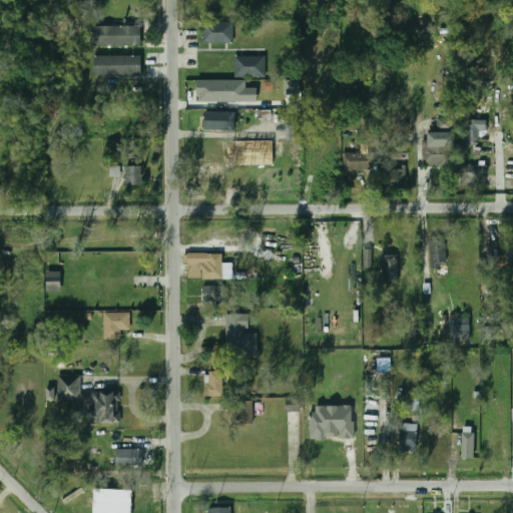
[(233,23),(201,23),(201,43),(233,43),(233,23)]
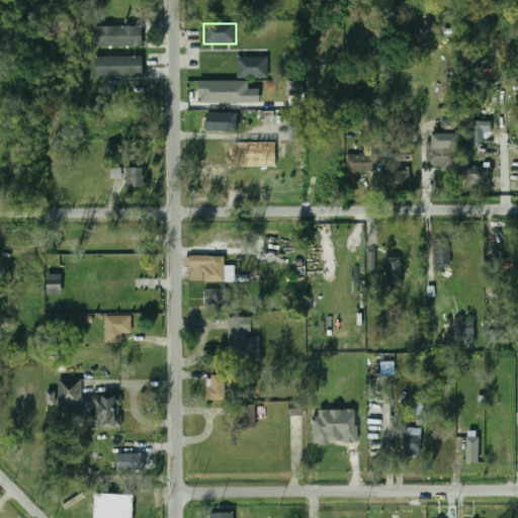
[(143,26),(94,26),(94,47),(143,47),(143,26)]
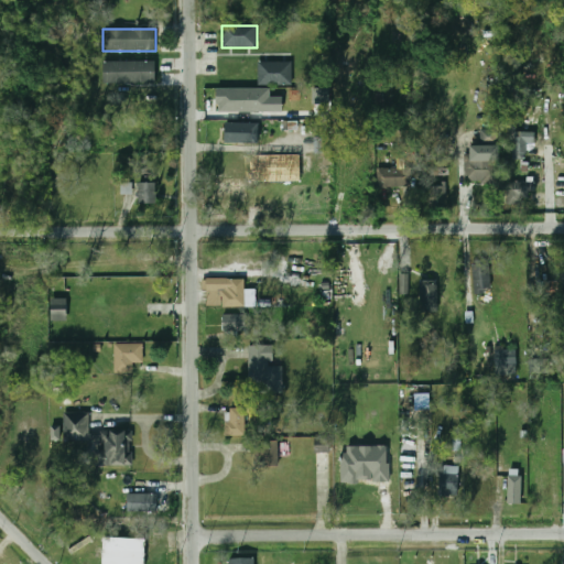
[(104,62),(104,85),(156,84),(156,62),(104,62)]
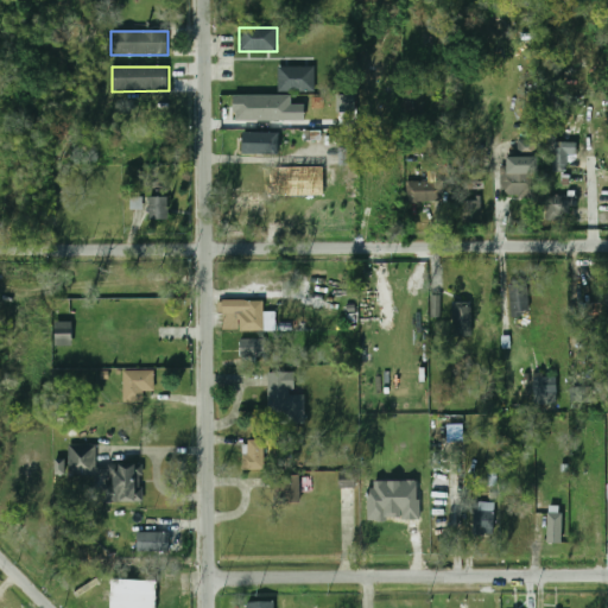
[(315,68),(278,68),(278,92),(315,92),(315,68)]
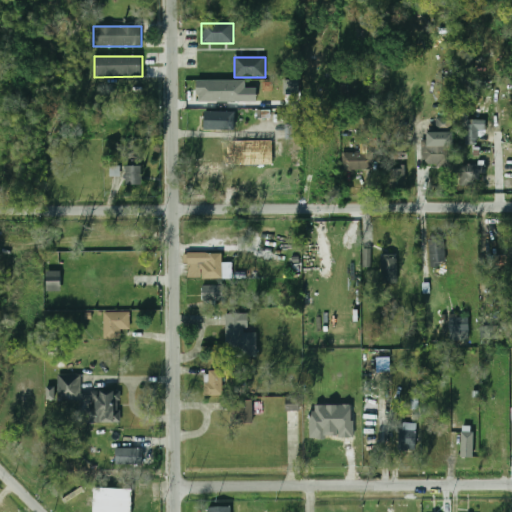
[(196,79),(245,79),(245,102),(196,102),(196,79)]
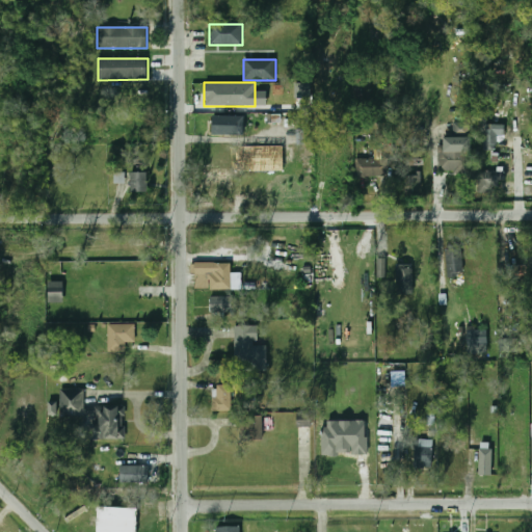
[(240,115),(204,115),(204,138),(240,138),(240,115)]
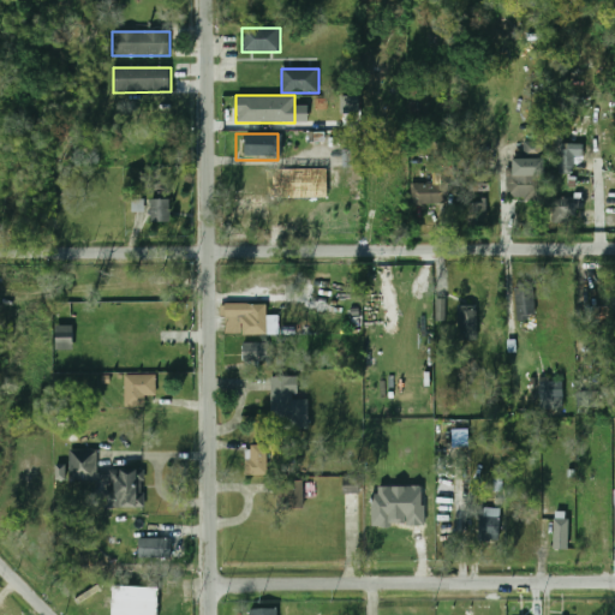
[(541,141),(524,141),(524,154),(541,153),(541,141)]
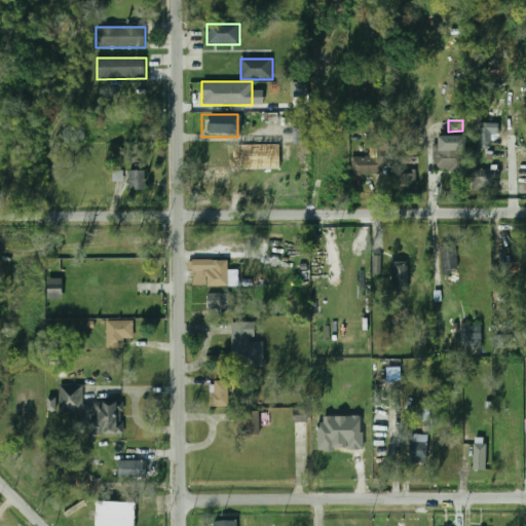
[(497,135),(497,122),(475,122),(475,148),(491,148),(491,135),(497,135)]
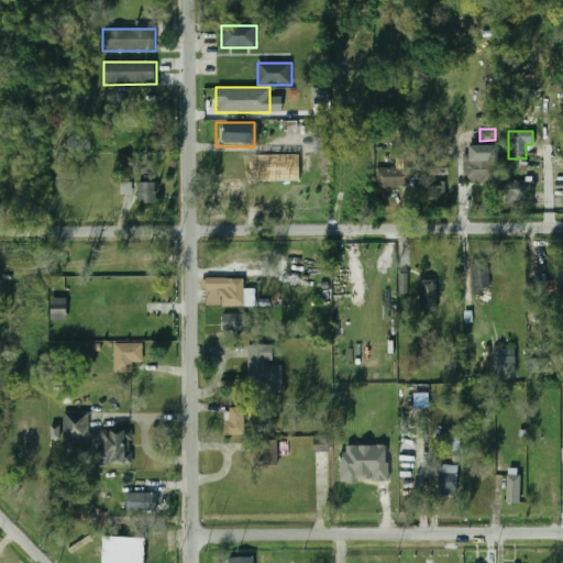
[(465,181),(498,180),(498,145),(464,145),(465,181)]
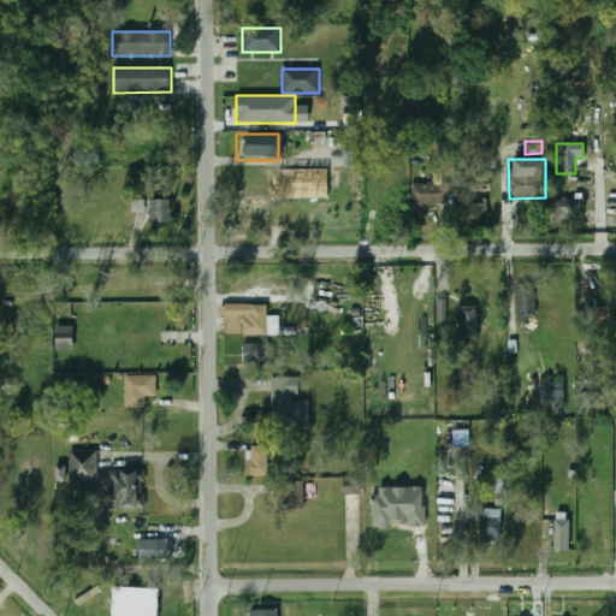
[(469,194),(472,194),(472,219),(486,219),(486,193),(489,193),(489,179),(469,179),(469,194)]
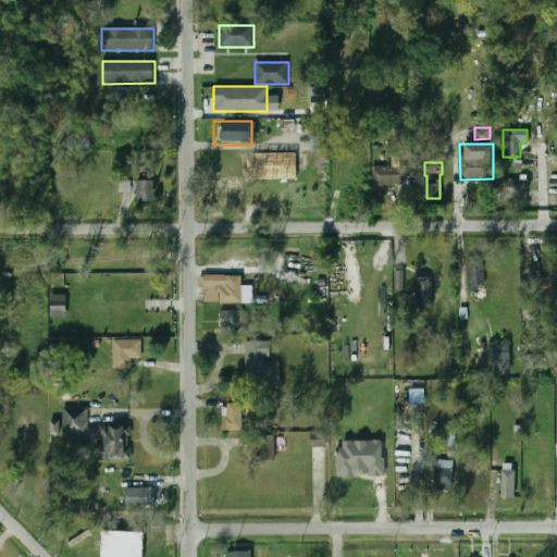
[(372,165),(372,186),(406,186),(406,165),(372,165)]
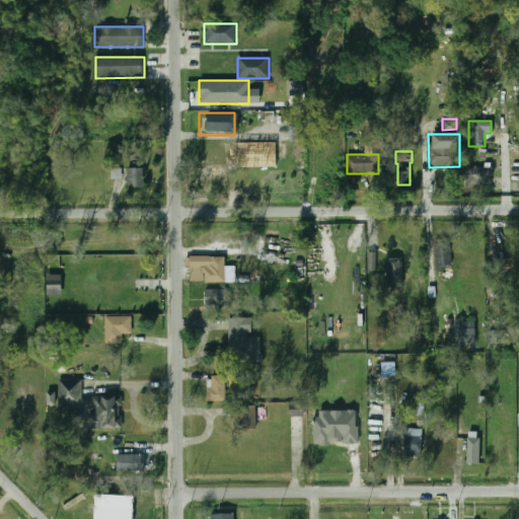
[(465,189),(482,189),(482,178),(491,178),(491,167),(465,167),(465,189)]
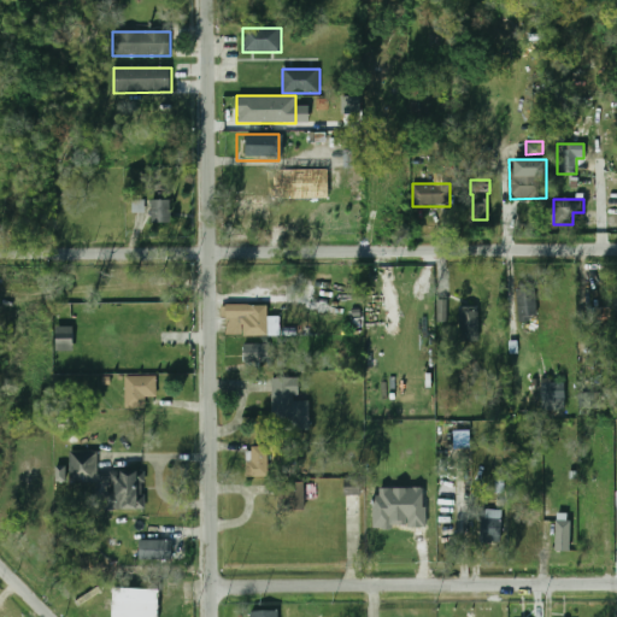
[(151,200),(151,224),(171,224),(171,200),(151,200)]
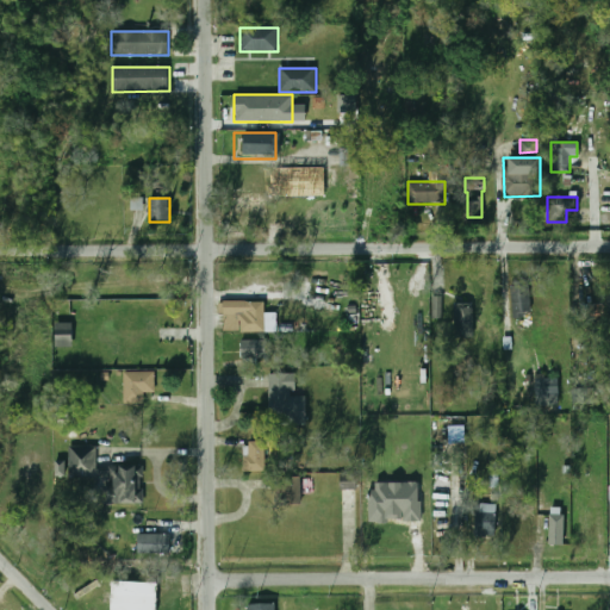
[(511,317),(529,317),(529,284),(511,284),(511,317)]
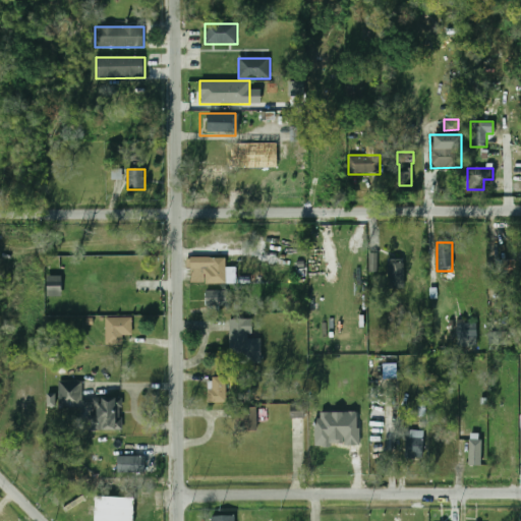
[(378,253),(369,253),(369,270),(378,270),(378,253)]
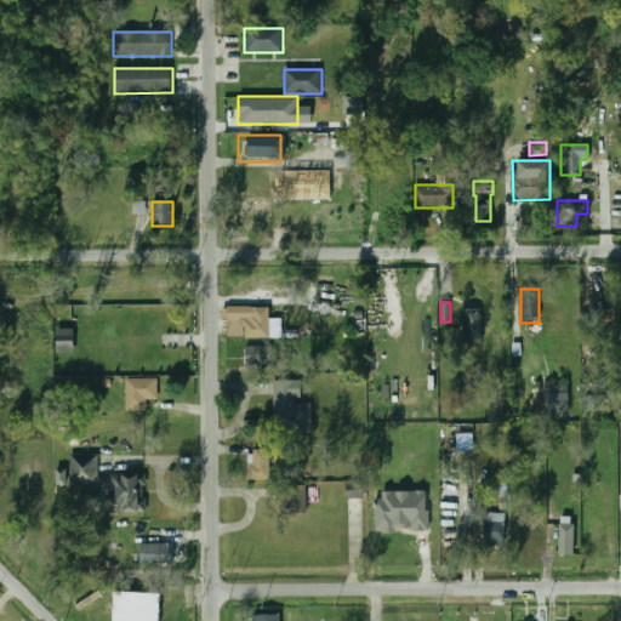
[(269,339),(269,307),(226,307),(226,334),(244,334),(244,339),(269,339)]
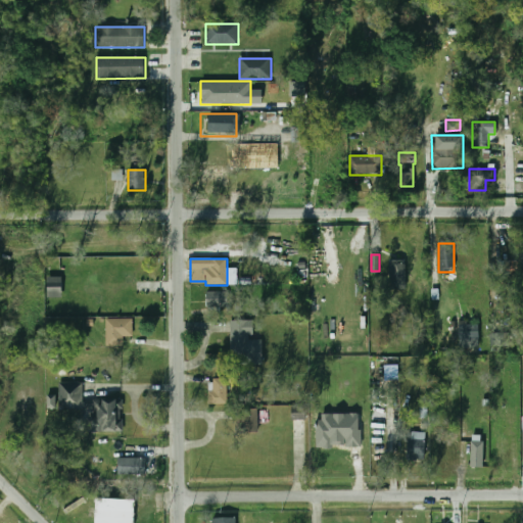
[(407,288),(407,260),(389,260),(389,288),(407,288)]
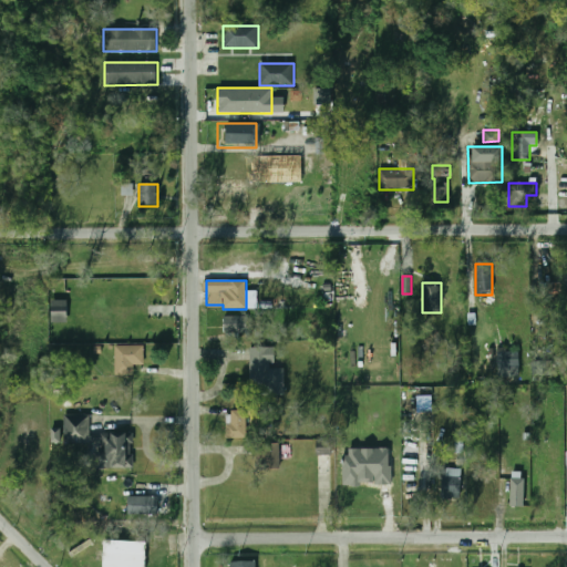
[(52,323),(68,323),(68,300),(52,300),(52,323)]
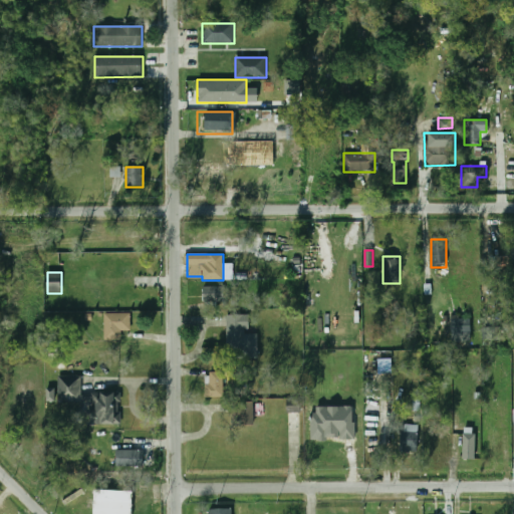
[(223,286),(202,287),(203,302),(224,301),(223,286)]
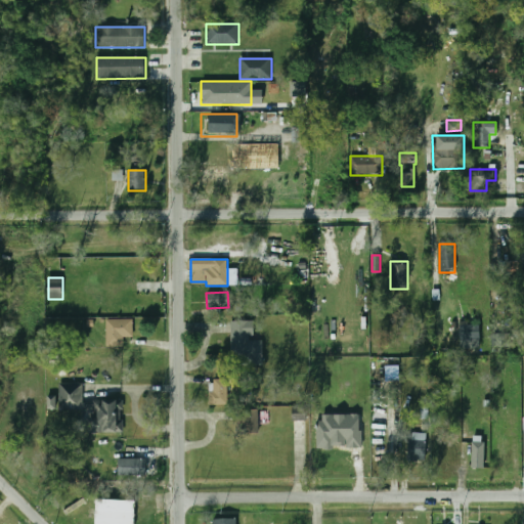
[(132,338),(132,319),(106,319),(106,347),(123,347),(123,338),(132,338)]
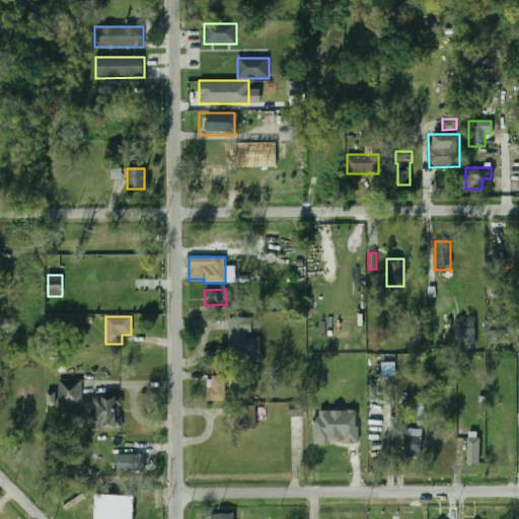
[(228,361),(260,361),(260,338),(250,338),(250,317),(228,317),(228,361)]
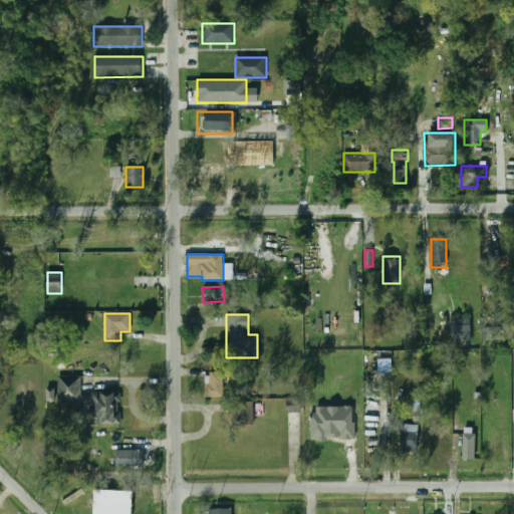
[(452,317),(452,340),(472,340),(472,317),(452,317)]
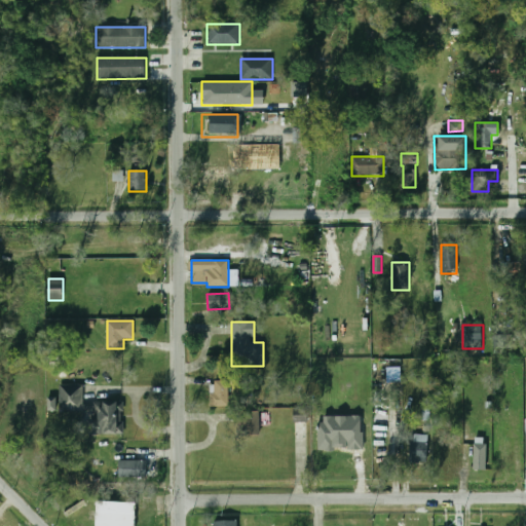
[(493,352),(513,353),(513,337),(493,336),(493,352)]
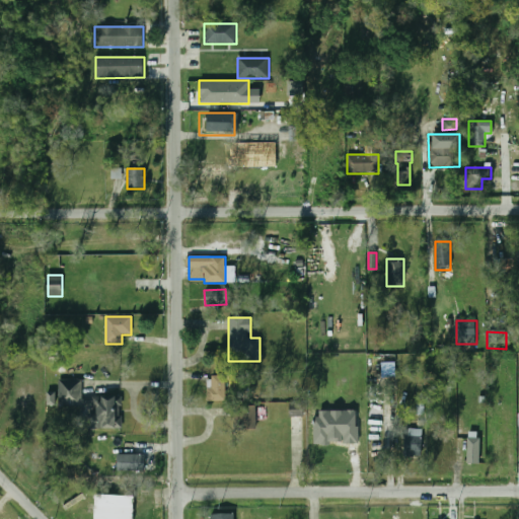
[(225,401),(225,376),(207,376),(207,401),(225,401)]
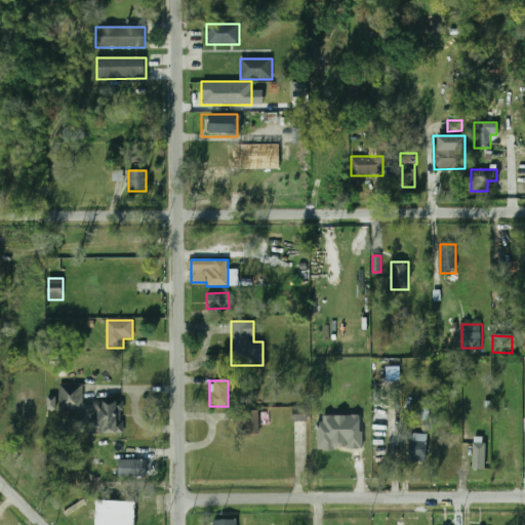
[(57,410),(82,410),(82,385),(57,385),(57,410)]
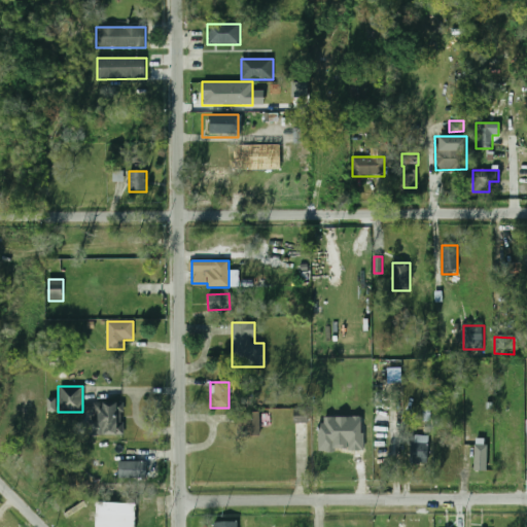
[(100,405),(100,433),(118,433),(118,405),(100,405)]
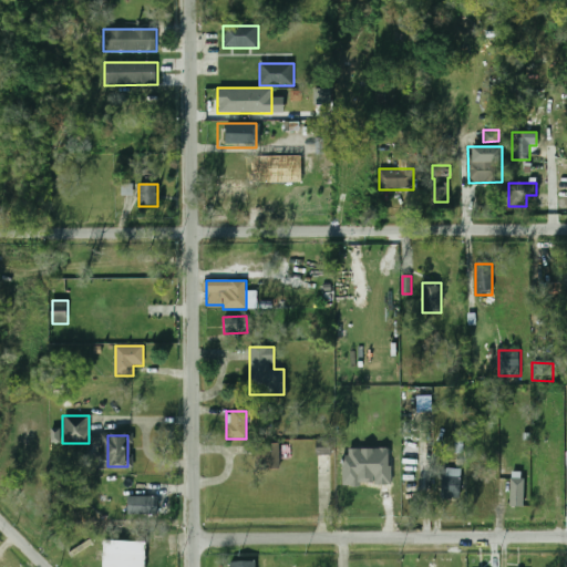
[(280,443),(256,443),(256,468),(280,468),(280,443)]
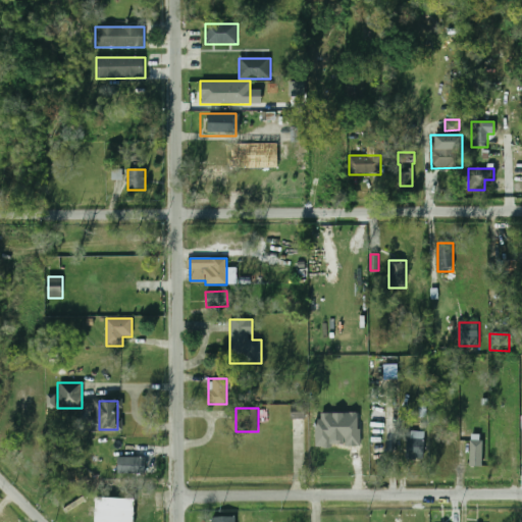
[(360,446),(360,413),(317,413),(317,448),(332,448),(332,446),(360,446)]
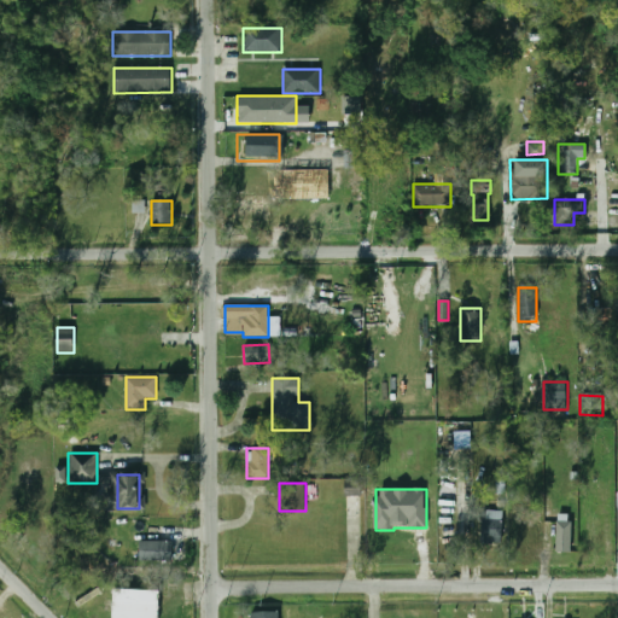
[(502,548),(502,511),(481,511),(481,548),(502,548)]
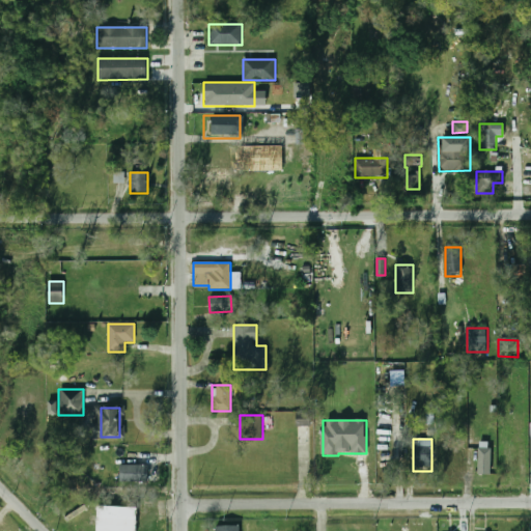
[(491,474),(491,446),(478,446),(478,474),(491,474)]
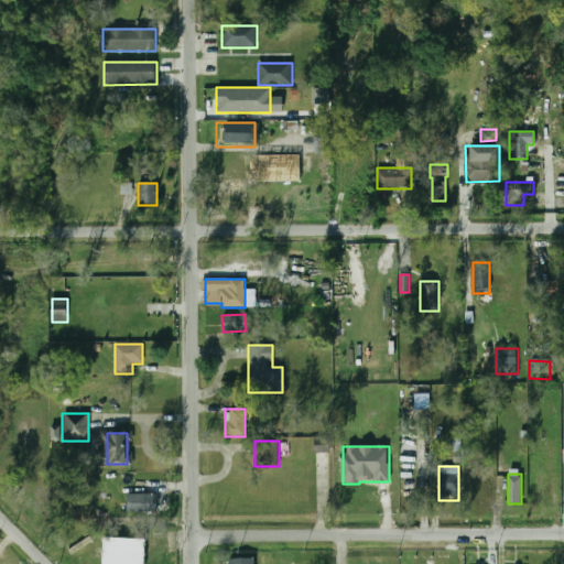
[(140,492),(140,510),(163,510),(163,492),(140,492)]
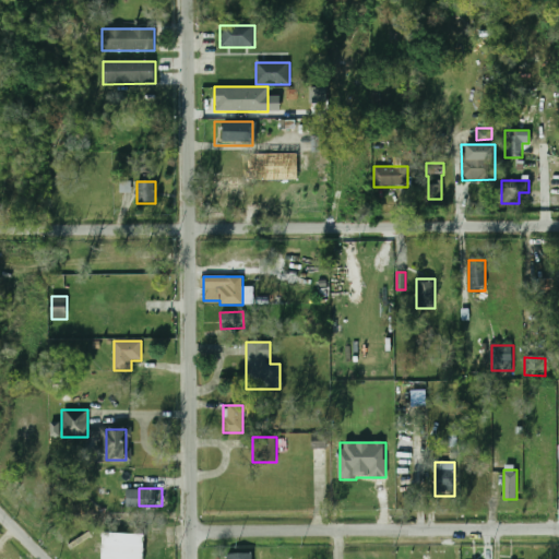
[(102,558),(143,558),(144,534),(103,533),(102,558)]
